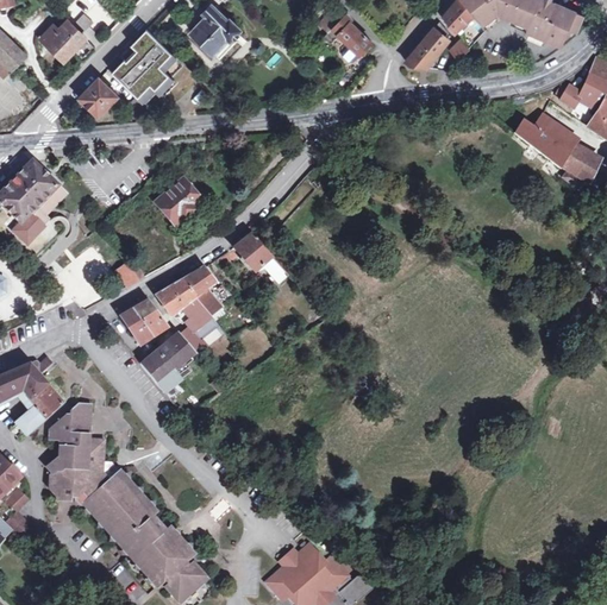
[(474,14),(462,0),(455,0),(440,17),(454,31),(474,14)]
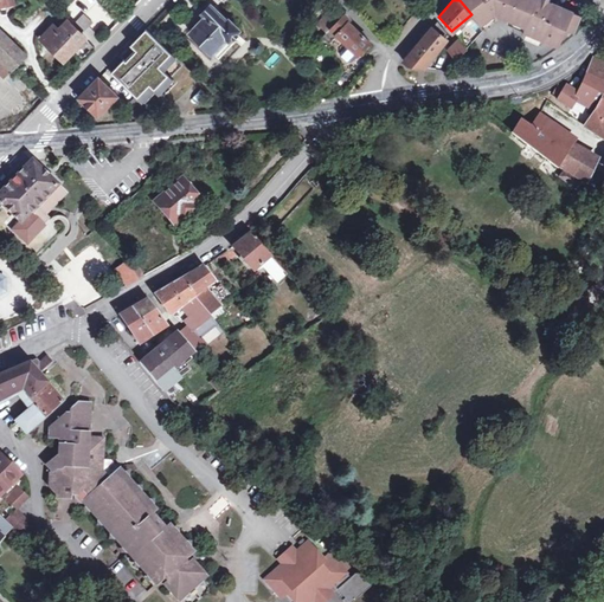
[(499,8),(508,12),(513,0),(460,0),(471,14),(479,24),(499,8)]
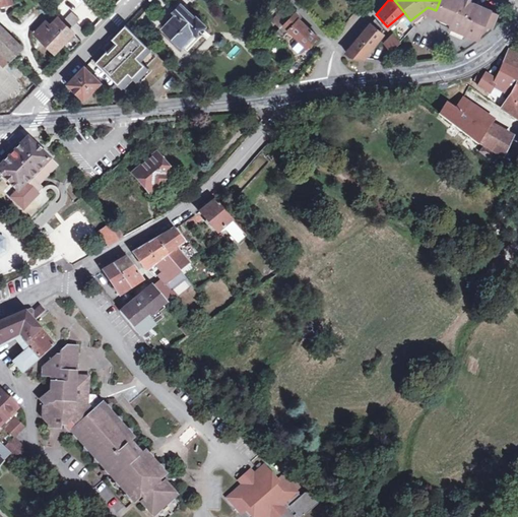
[(435,14),(444,18),(451,0),(440,0),(436,10),(435,14)]
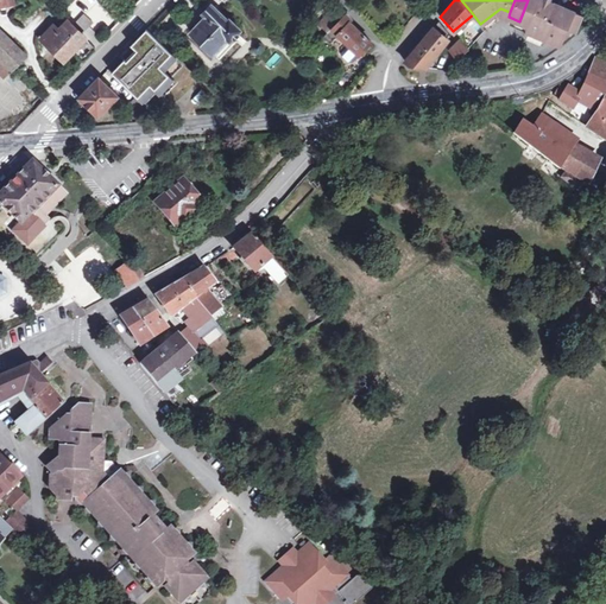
[(568,29),(574,11),(547,0),(528,0),(519,21),(528,25),(526,30),(561,44),(568,29)]
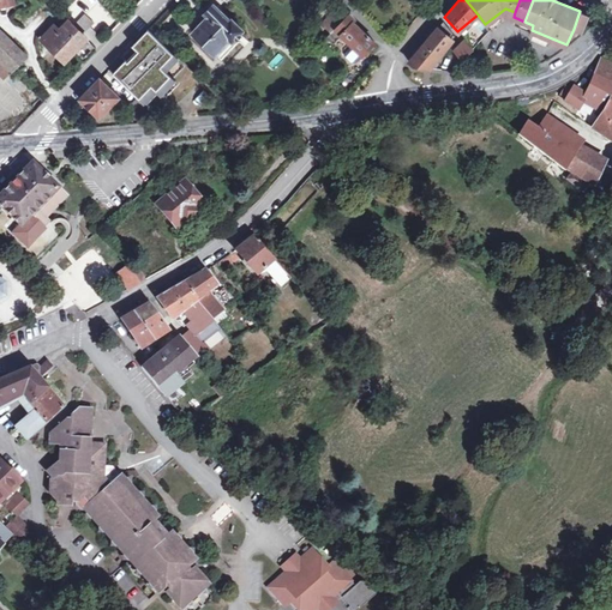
[(204,12),(207,14),(192,30),(215,53),(231,37),(233,38),(243,28),(231,17),(229,19),(214,2),(204,12)]
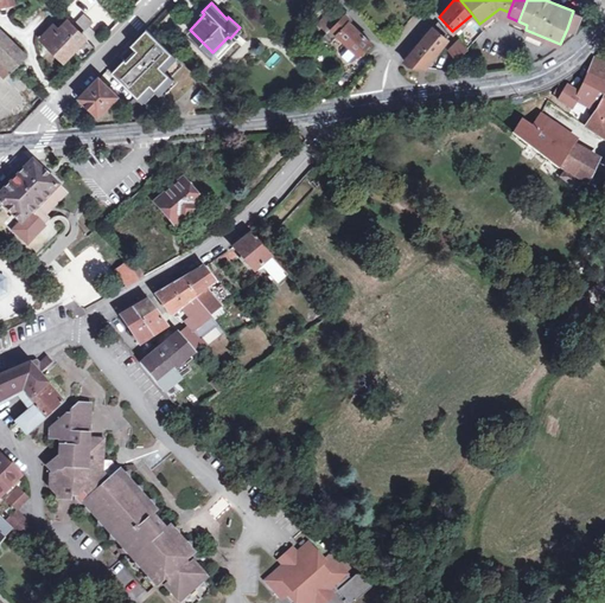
[(338,6),(332,12),(337,18),(343,12),(338,6)]
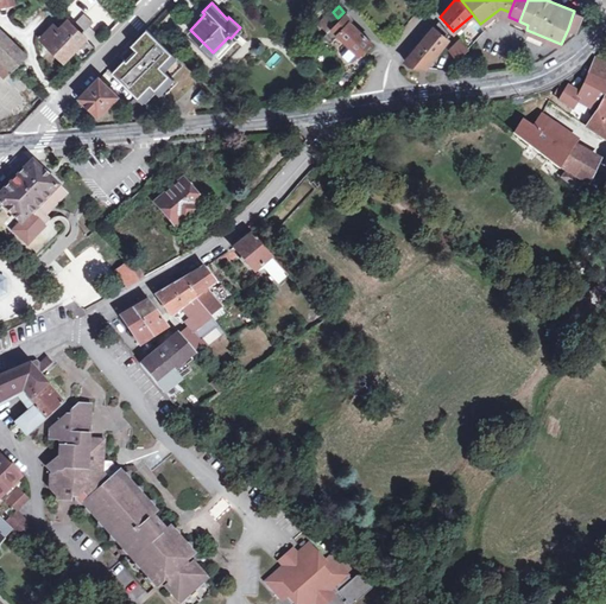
[(328,27),(329,26),(338,18),(333,12),(329,8),(319,19),(328,27)]
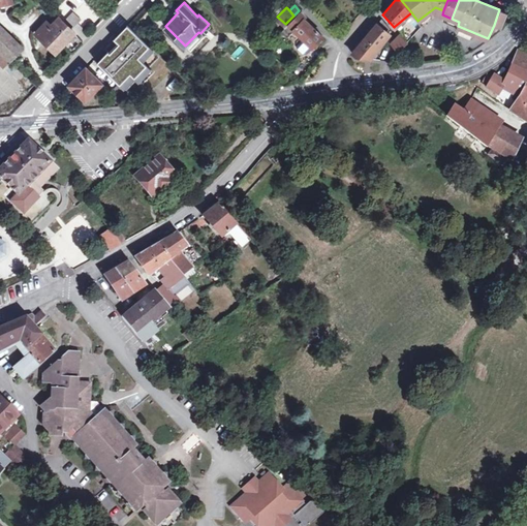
[(73,22),(79,16),(70,8),(65,14),(73,22)]
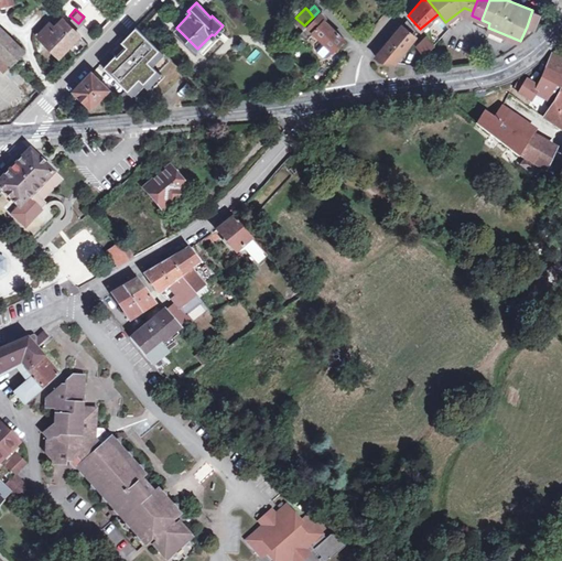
[(538,12),(532,10),(527,27),(531,29),(538,12)]
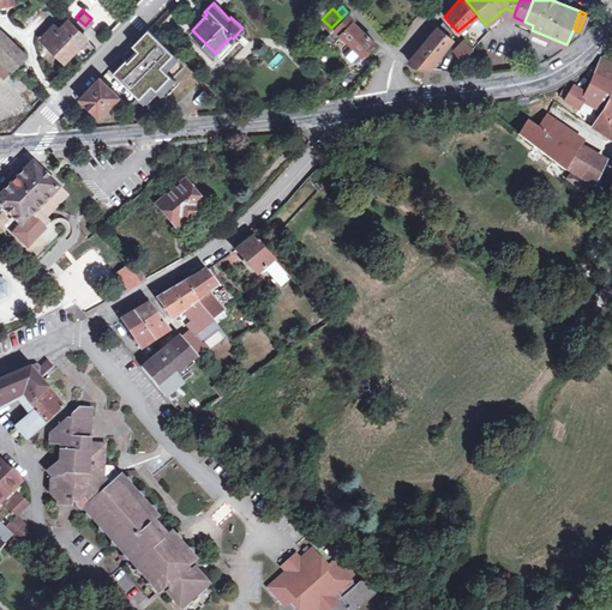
[(341,18),(333,26),(331,28),(324,35),(329,40),(334,40),(340,34),(352,44),(361,53),(361,54),(373,41),(352,20),(353,19),(347,12),(341,18)]
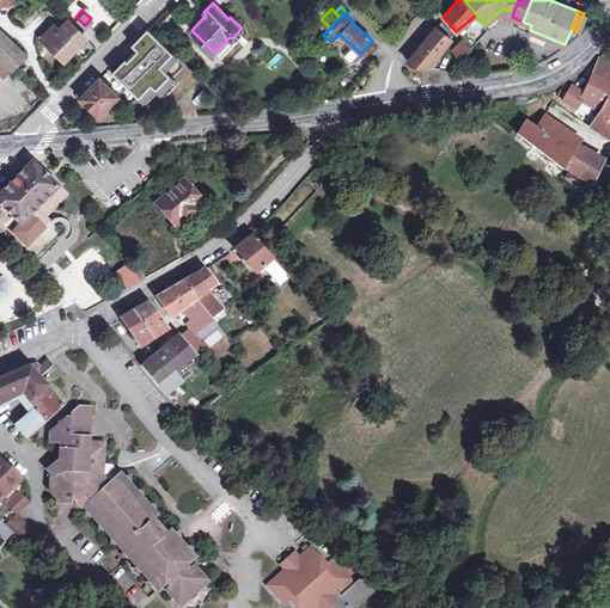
[(95,45),(81,32),(68,19),(58,30),(52,25),(41,36),(63,59),(73,49),(80,55),(87,47),(91,49),(95,45)]
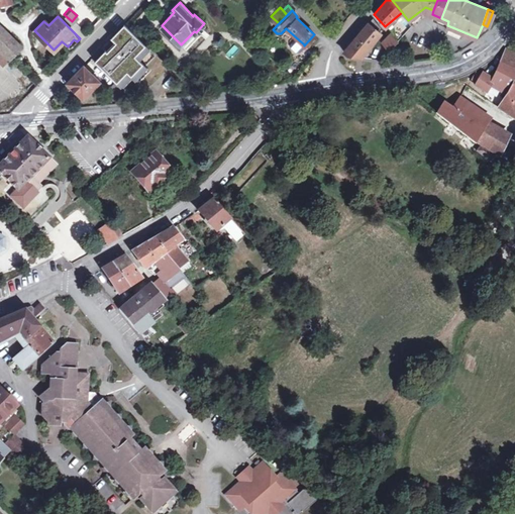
[(371,19),(343,50),(347,55),(361,55),(381,31),(378,28),(380,26),(375,18),(372,20),(371,19)]
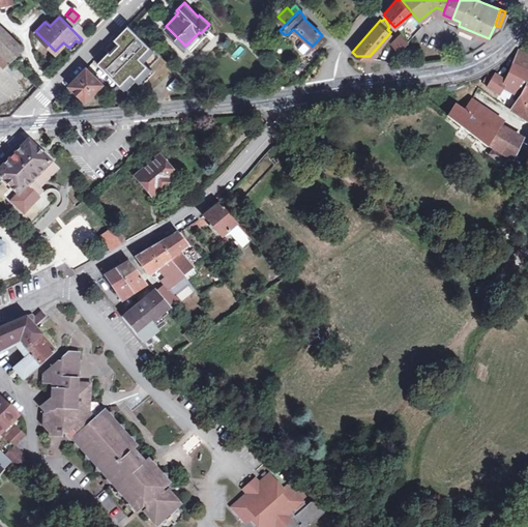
[(77,22),(70,28),(82,39),(88,33),(77,22)]
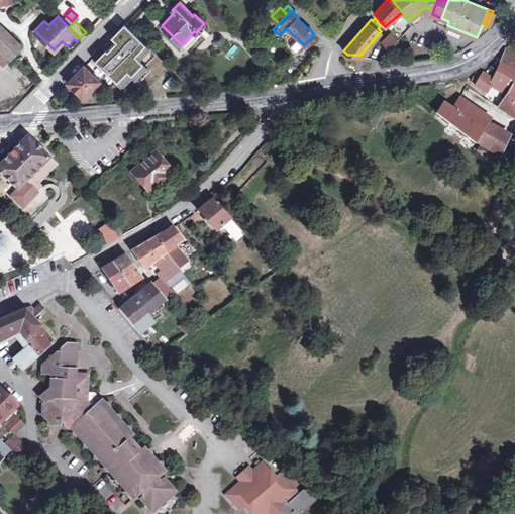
[(105,49),(94,60),(115,80),(108,88),(115,95),(121,94),(120,86),(122,87),(134,75),(139,80),(149,70),(144,65),(155,54),(144,44),(145,44),(123,22),(106,39),(112,45),(107,50),(105,49)]
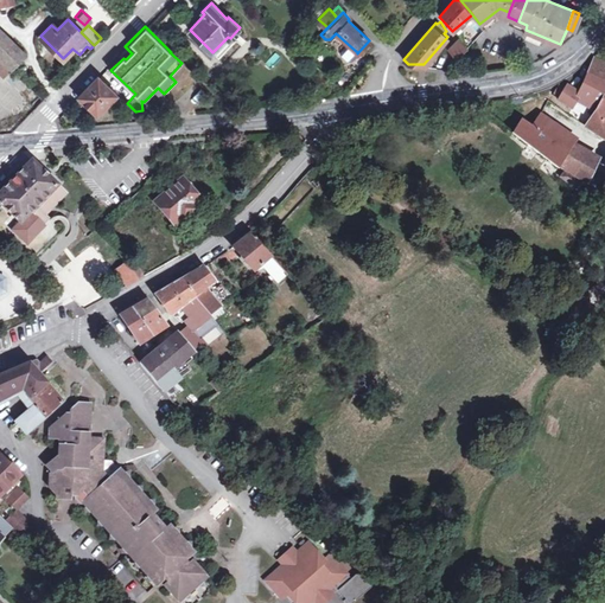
[(25,53),(8,37),(0,44),(0,57),(11,68),(25,53)]
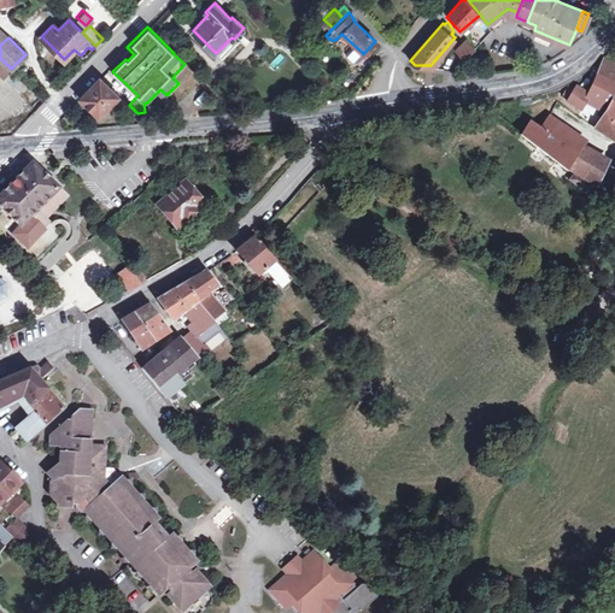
[(456,41),(452,46),(464,59),(474,48),(466,40),(461,46),(456,41)]
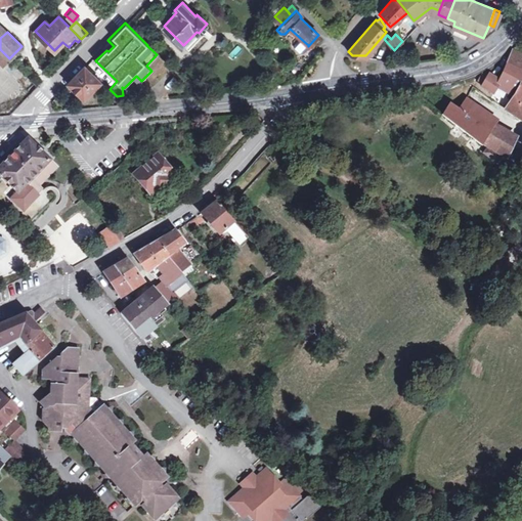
[(308,45),(300,38),(294,45),(294,47),(300,52),(302,51),(308,45)]
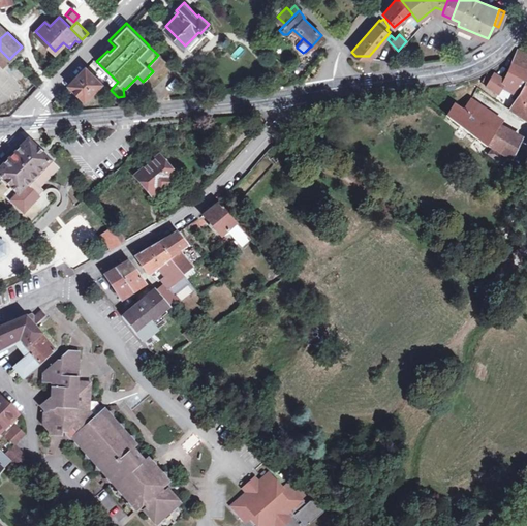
[(526,70),(526,72),(515,94),(507,107),(521,117),(519,123),(522,124),(526,114),(526,53),(517,48),(510,63),(513,64),(526,70)]
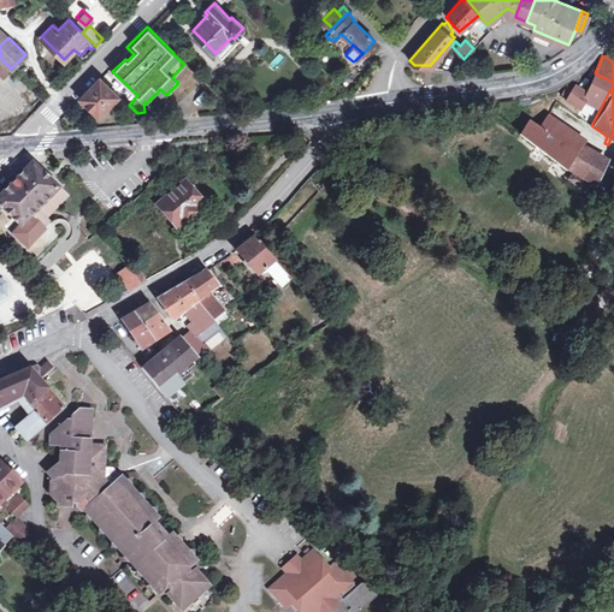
[(584,100),(600,110),(613,84),(613,82),(597,75),(588,93),(573,85),(566,99),(579,106),(584,100)]
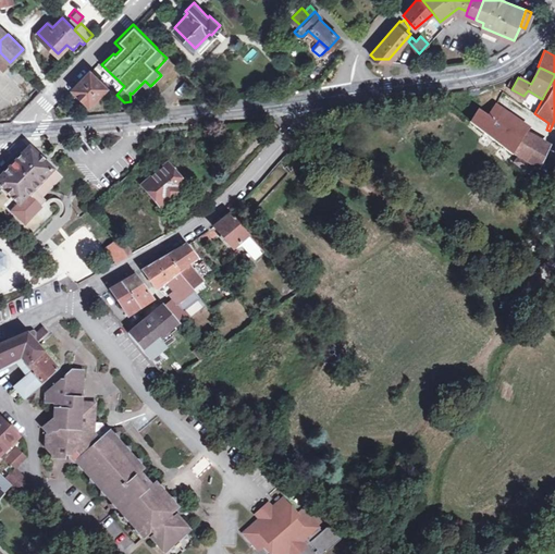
[(89,105),(107,86),(89,70),(71,88),(89,105)]
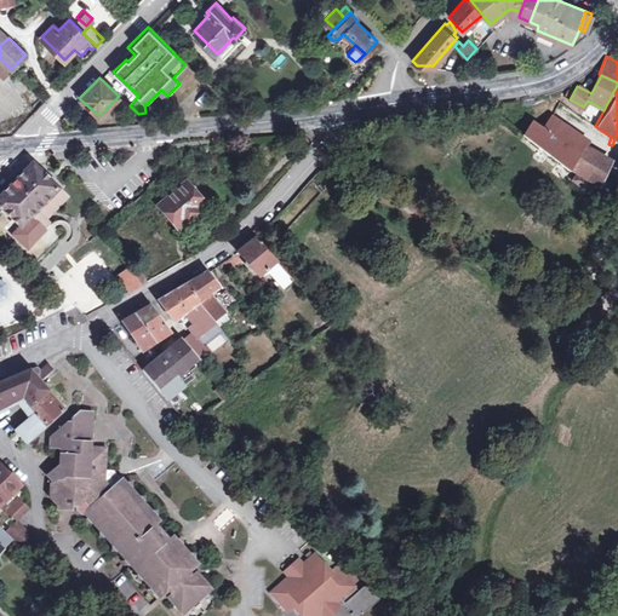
[(551,114),(542,128),(547,132),(558,119),(551,114)]
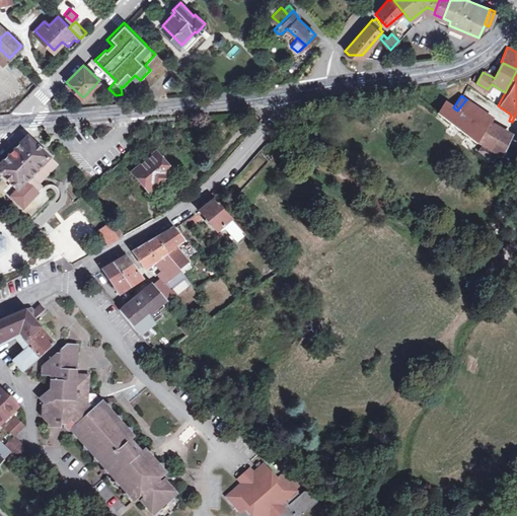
[(474,141),(476,139),(490,119),(492,116),(466,99),(457,111),(453,107),(444,101),(437,111),(436,112),(474,141)]
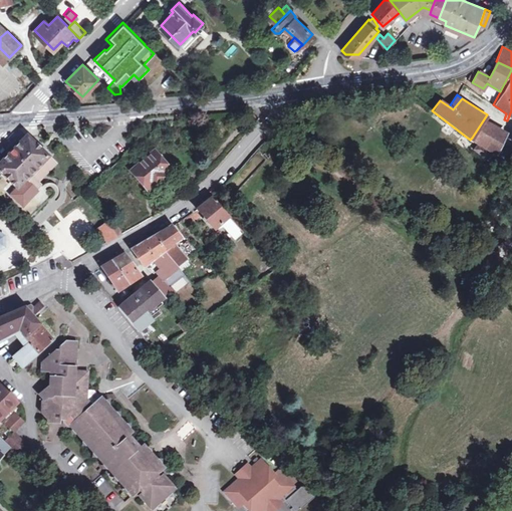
[(503,131),(485,117),(472,138),(477,143),(484,149),(492,153),(503,131)]
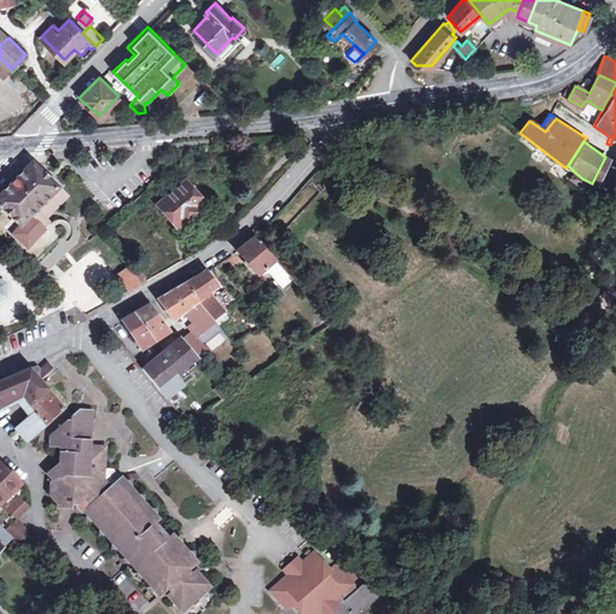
[(12,226),(28,240),(44,224),(36,217),(67,187),(63,182),(59,186),(56,183),(29,158),(0,186),(0,206),(16,222),(12,226)]
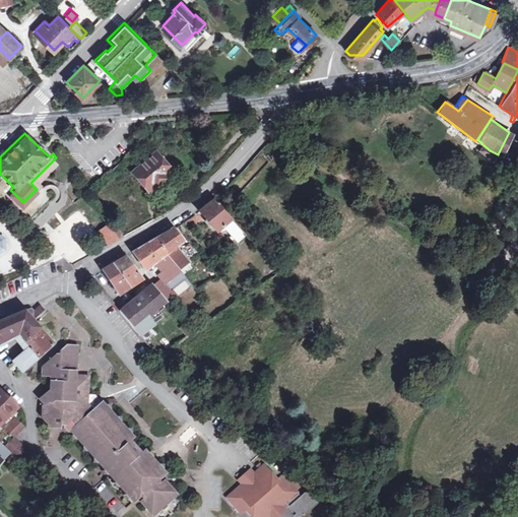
[(508,159),(498,154),(490,150),(482,144),(478,149),(486,155),(505,166),(508,159)]
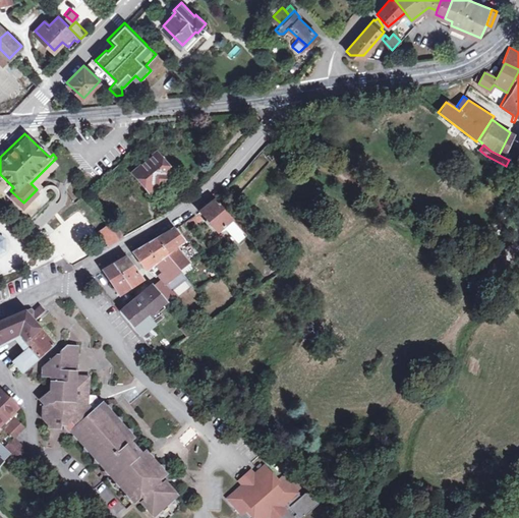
[(172,170),(156,152),(131,172),(148,190),(172,170)]
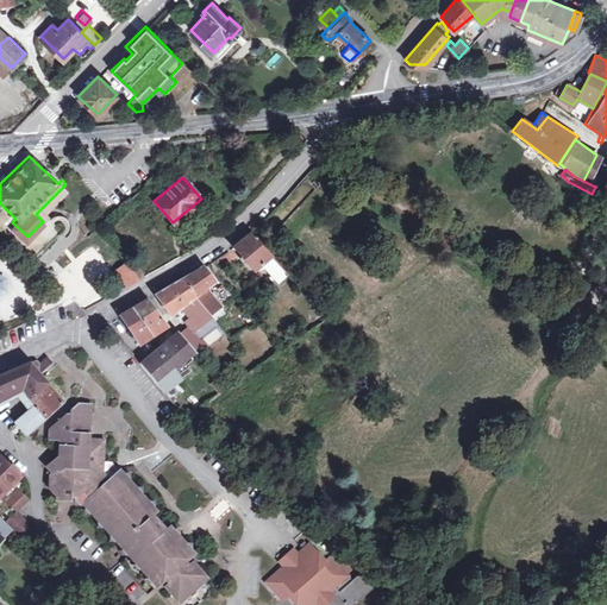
[(261,263),(270,253),(250,231),(232,246),(236,251),(252,269),(261,263)]
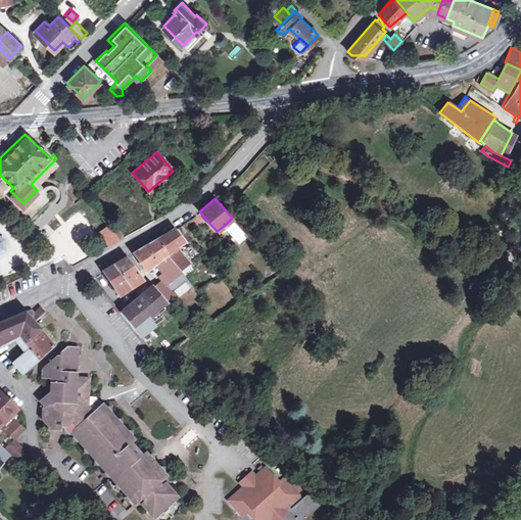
[(194,215),(184,222),(187,226),(198,219),(194,215)]
